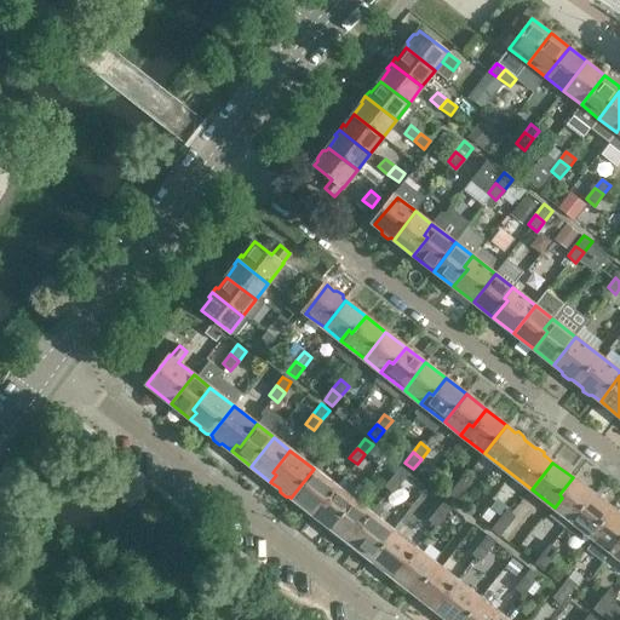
[(402,483),(409,474),(401,466),(394,477),(402,483)]
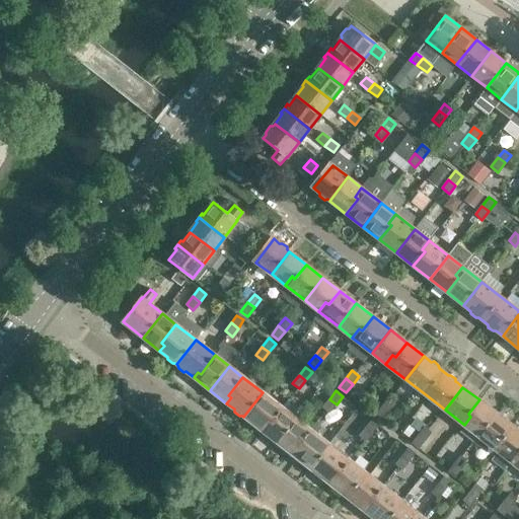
[(268,427),(282,408),(263,392),(243,417),(245,418),(245,421),(250,425),(253,424),(261,430),(265,424),(268,427)]
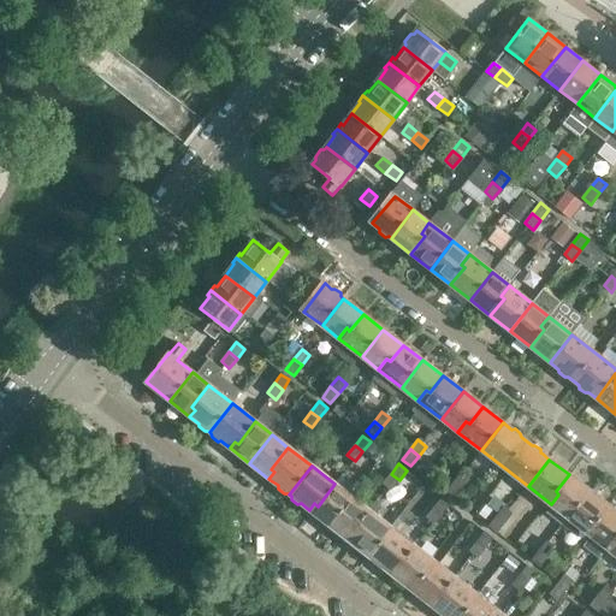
[(460,489),(467,478),(461,473),(454,483),(460,489)]
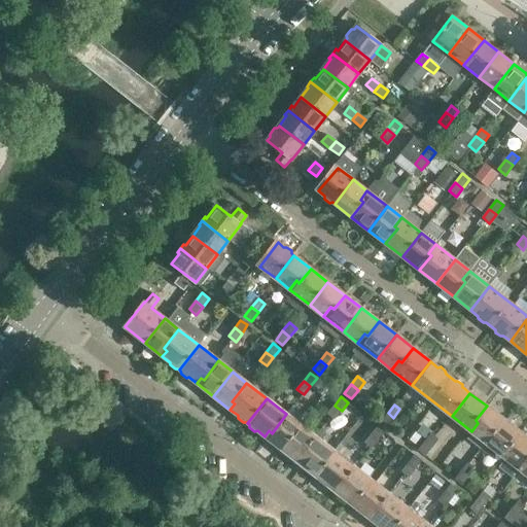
[(335,419),(342,411),(335,406),(327,414),(335,419)]
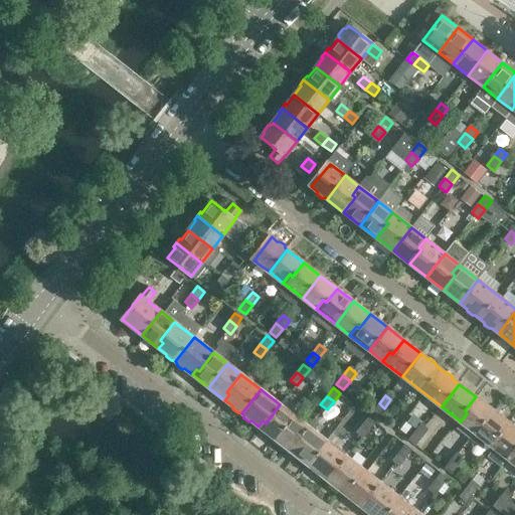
[(475,433),(493,409),(476,396),(465,410),(467,413),(461,421),(475,433)]
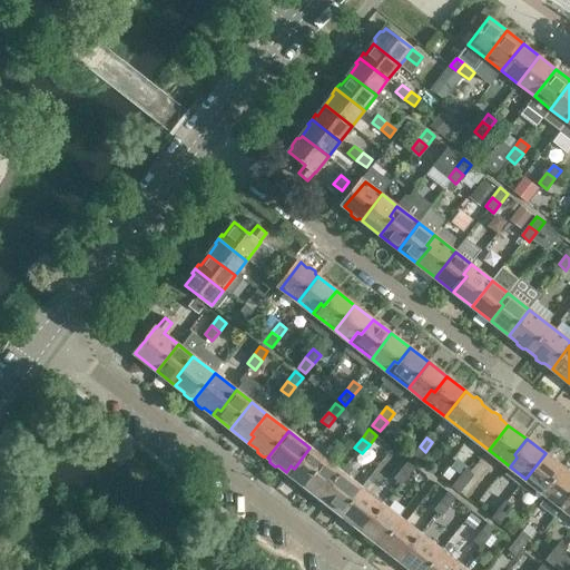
[(418,461),(425,452),(420,446),(412,457),(418,461)]
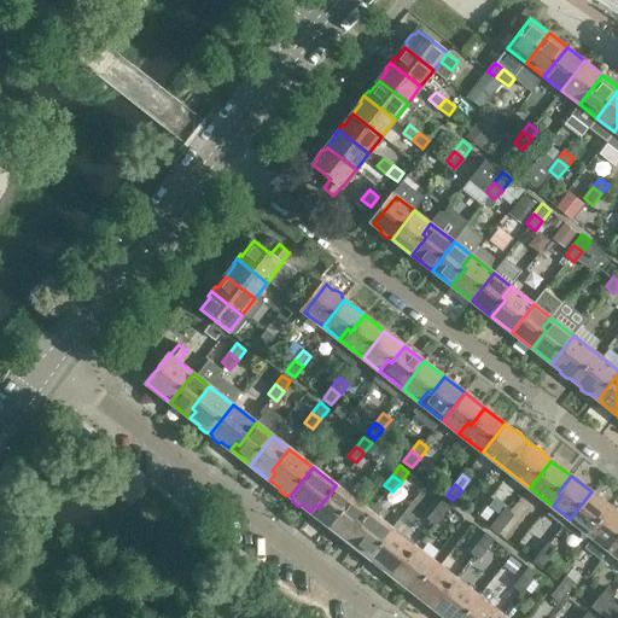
[(330,528),(353,499),(336,485),(319,508),(315,505),(310,512),(330,528)]
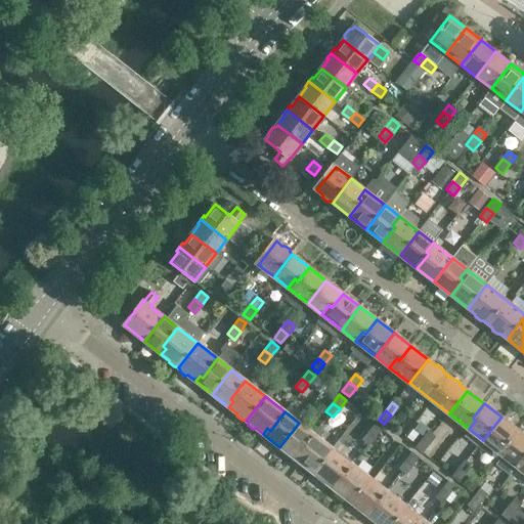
[(507,444),(518,430),(501,417),(483,440),(503,455),(510,447),(507,444)]
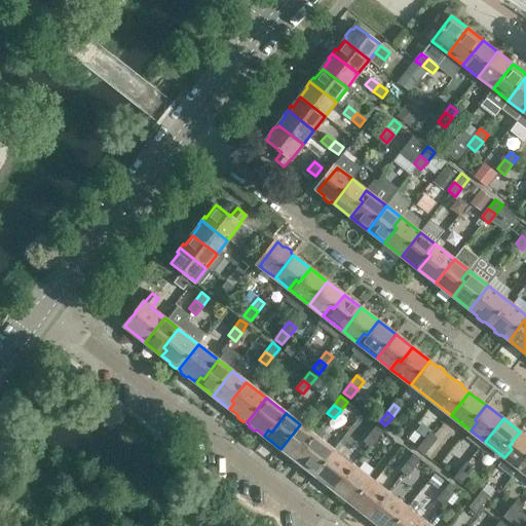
[(299,454),(314,435),(300,424),(280,449),(298,462),(302,456),(299,454)]
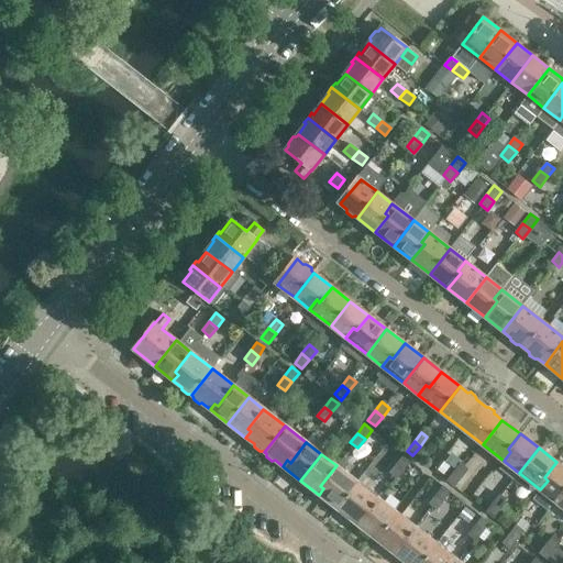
[(404,470),(411,461),(404,454),(397,464),(404,470)]
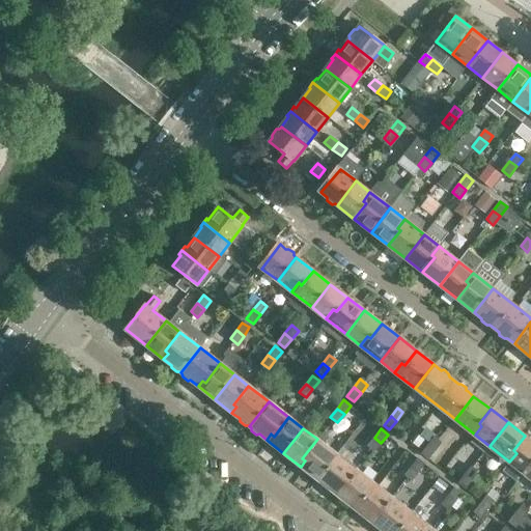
[(524,473),(530,463),(530,440),(525,436),(513,450),(516,453),(509,462),(524,473)]
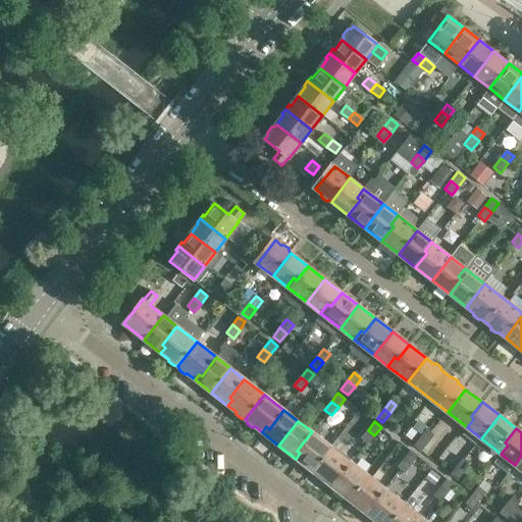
[(427,444),(434,435),(427,429),(421,438),(427,444)]
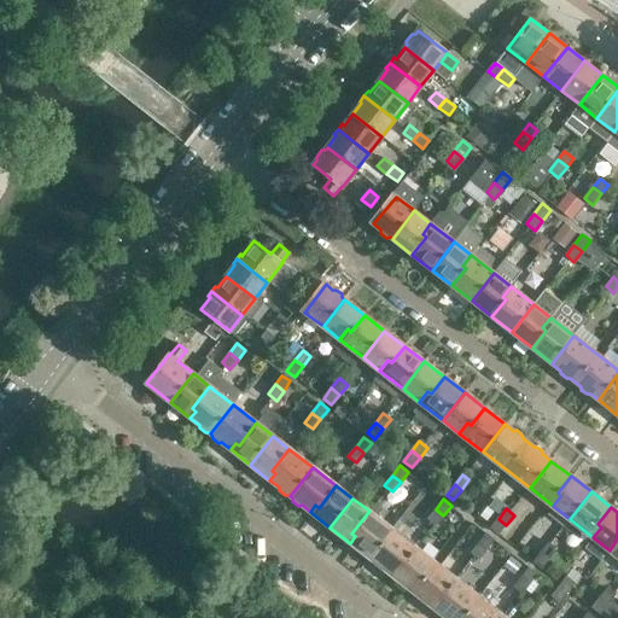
[(436,525),(443,516),(436,509),(427,519),(436,525)]
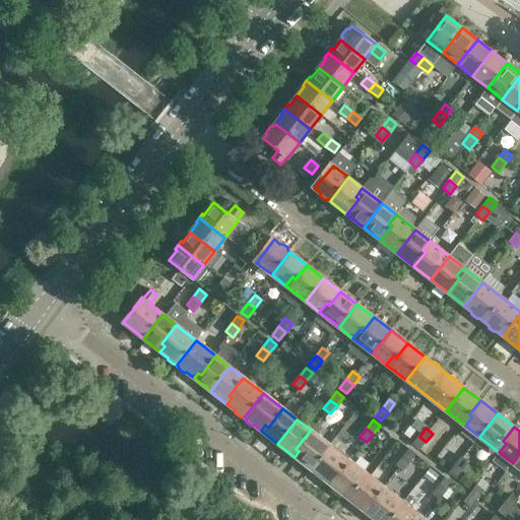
[(311,470),(330,446),(311,430),(296,449),(299,451),(295,457),(302,462),(302,465),(307,469),(310,468),(311,470)]
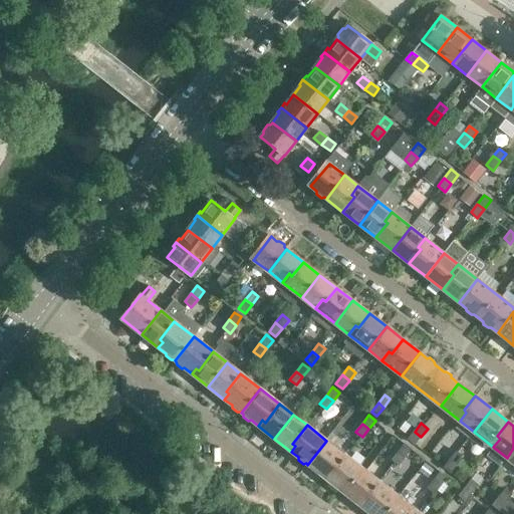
[(414,446),(421,437),(415,432),(408,440),(414,446)]
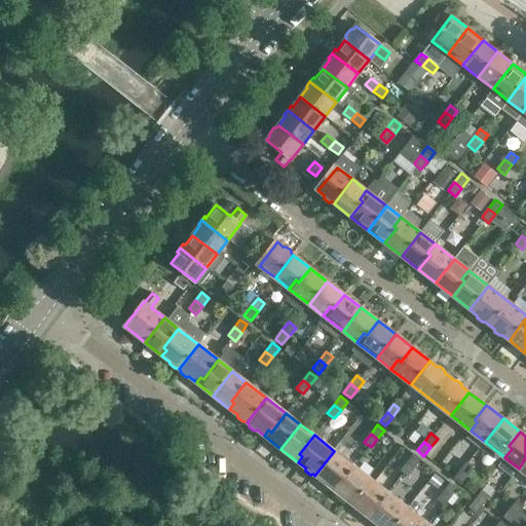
[(339,485),(354,466),(334,451),(314,476),(316,477),(316,480),(322,483),(325,483),(332,489),(336,483),(339,485)]
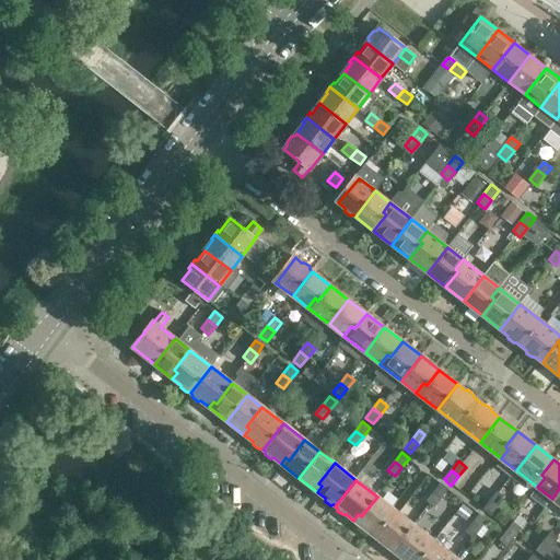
[(441,498),(448,489),(441,483),(434,492),(441,498)]
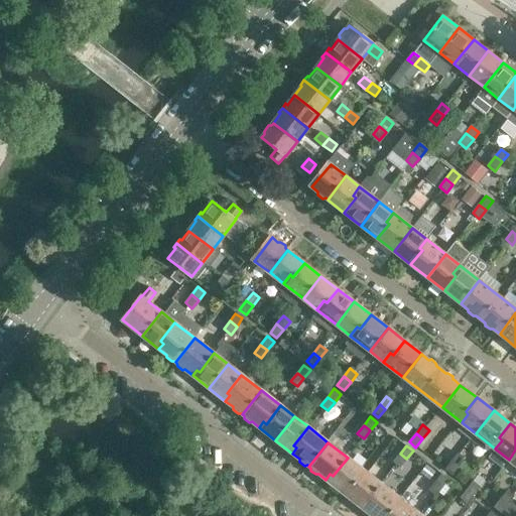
[(459,467),(466,459),(459,453),(453,462),(459,467)]
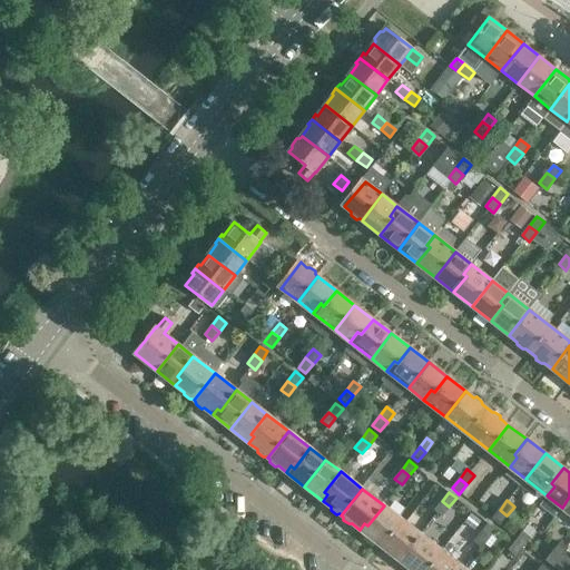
[(442,516),(449,507),(442,501),(434,510),(442,516)]
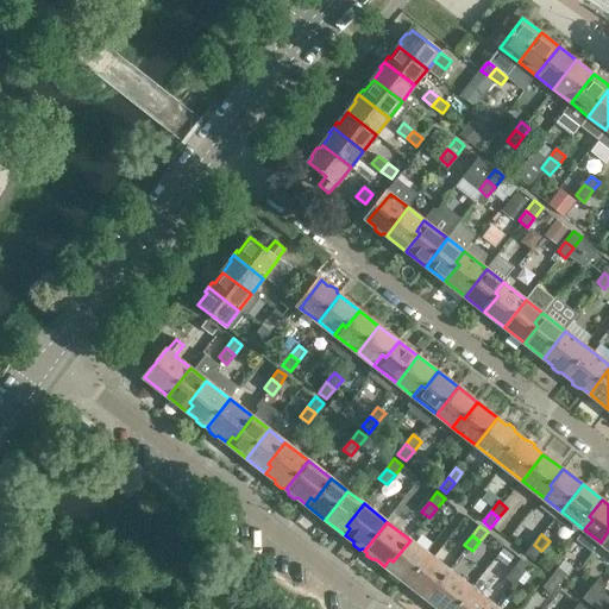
[(432,592),(449,571),(410,540),(393,562),(389,559),(384,566),(431,602),(435,595),(432,592)]
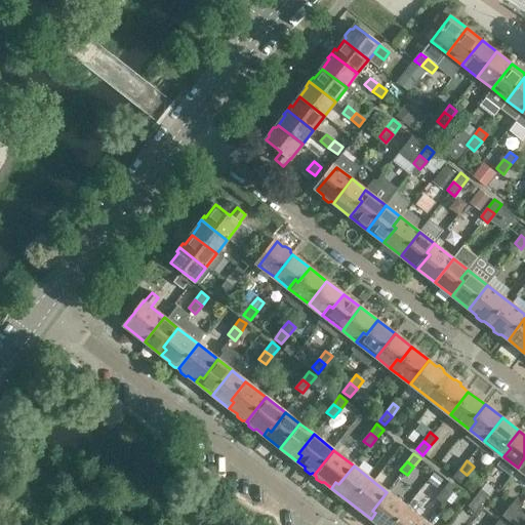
[(459,484),(467,475),(460,470),(453,478),(459,484)]
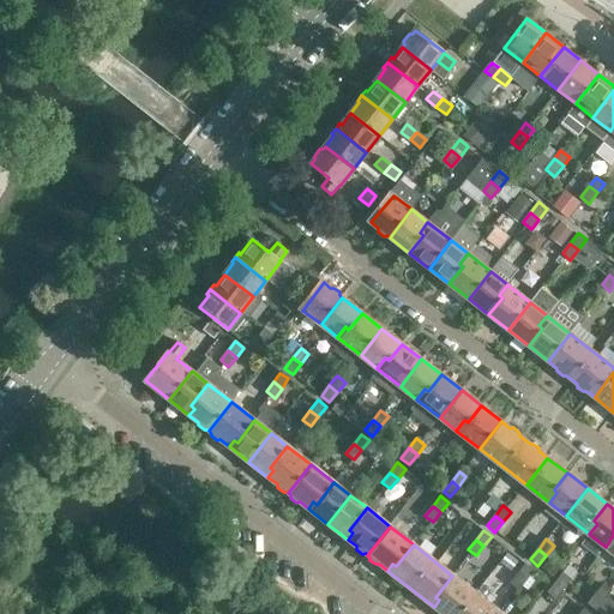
[(527,579),(535,570),(527,564),(518,573),(527,579)]
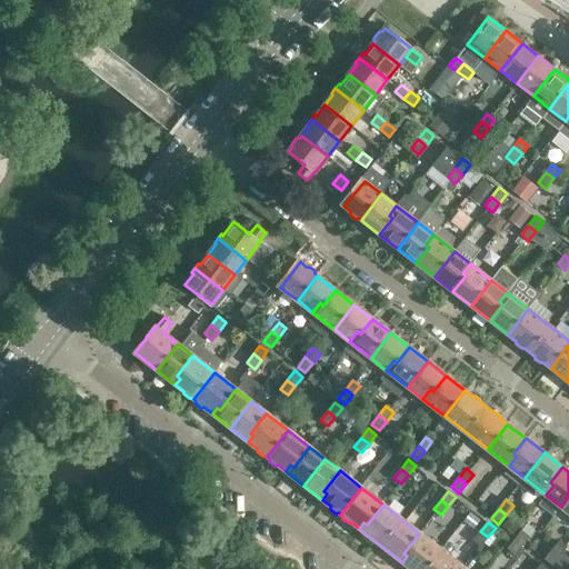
[(481,546),(488,537),(480,531),(473,540),(481,546)]
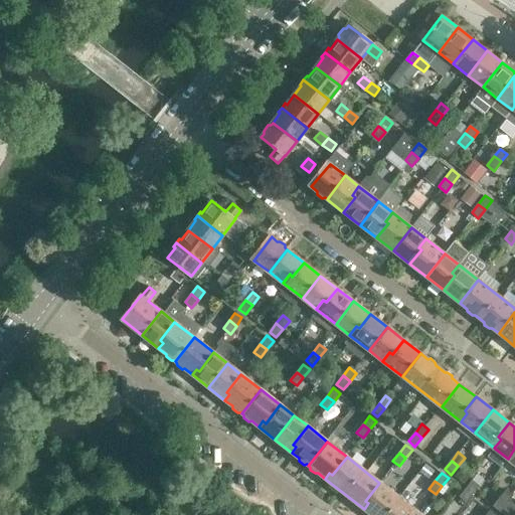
[(385,514),(399,498),(379,483),(365,501),(368,503),(364,509),(371,514),(370,514),(385,514)]
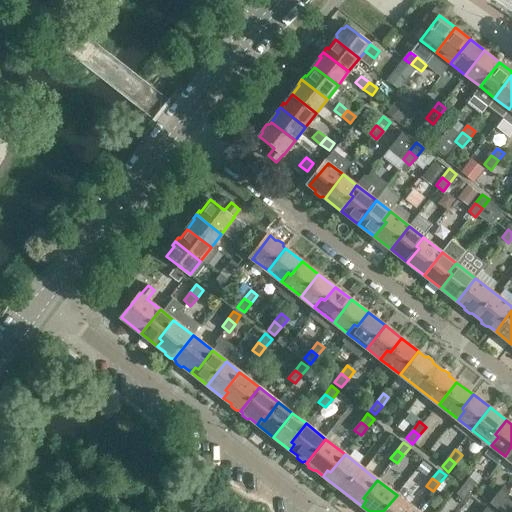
[(503,500),(510,492),(503,487),(497,495),(503,500)]
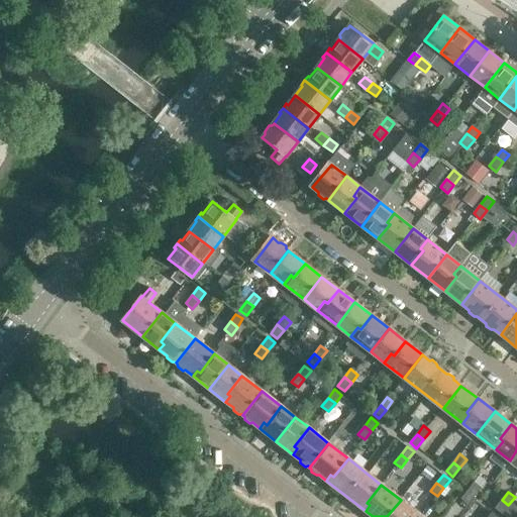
[(418,516),(420,515),(401,500),(387,516),(418,516)]
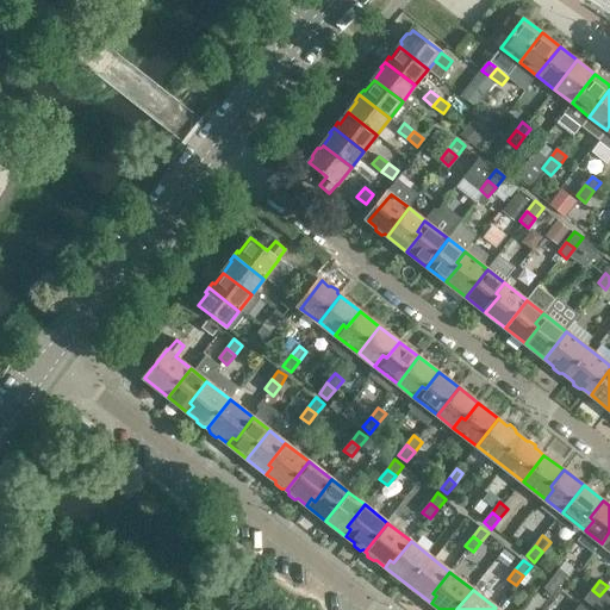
[(591,607),(599,596),(592,590),(584,601),(591,607)]
